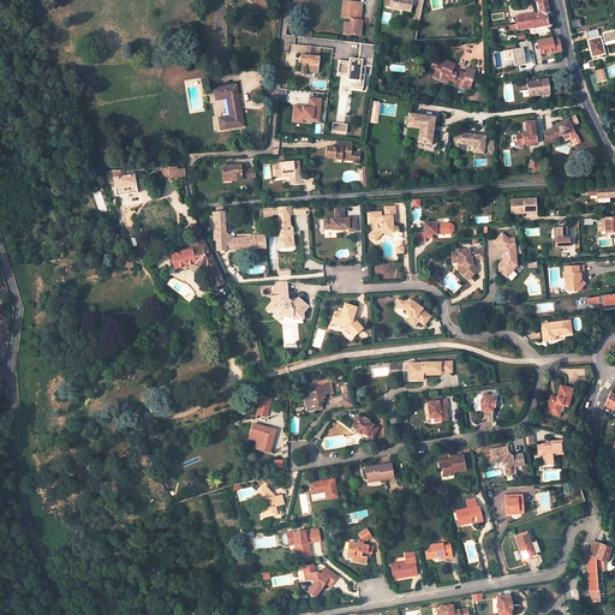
[(413,1),(406,0),(392,0),(389,9),(410,13),(413,1)]
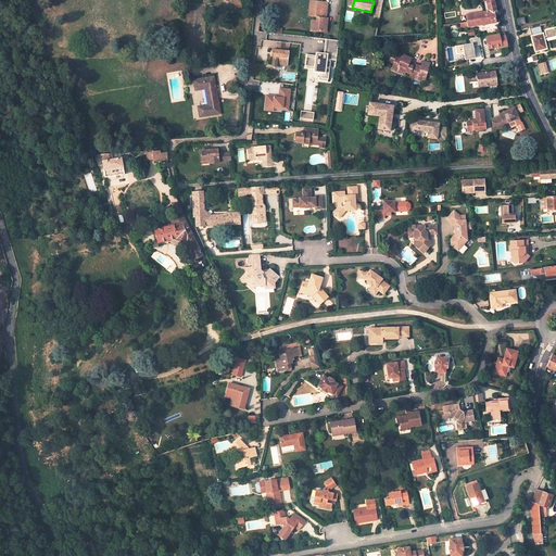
[(469,27),(496,23),(495,16),(497,15),(494,0),(484,0),(485,2),(484,2),(488,13),(467,16),(469,27)]
